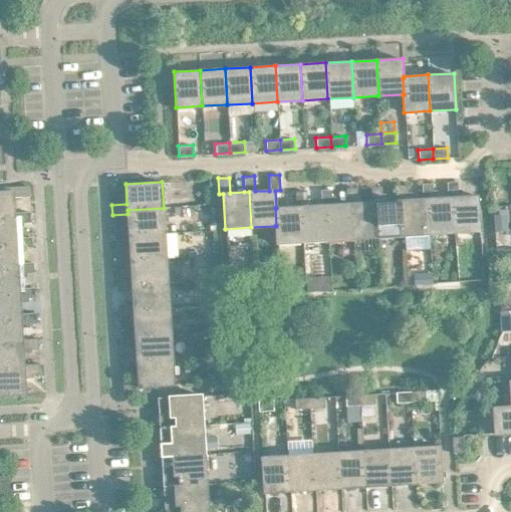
[(447,182),(448,198),(452,197),(454,233),(480,231),(478,196),(458,197),(457,182),(447,182)]
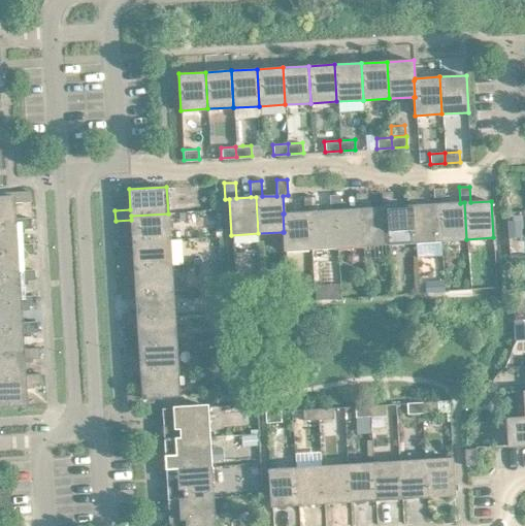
[(433,189),(434,204),(438,204),(440,240),(466,239),(464,202),(460,203),(445,203),(444,188),(433,189)]
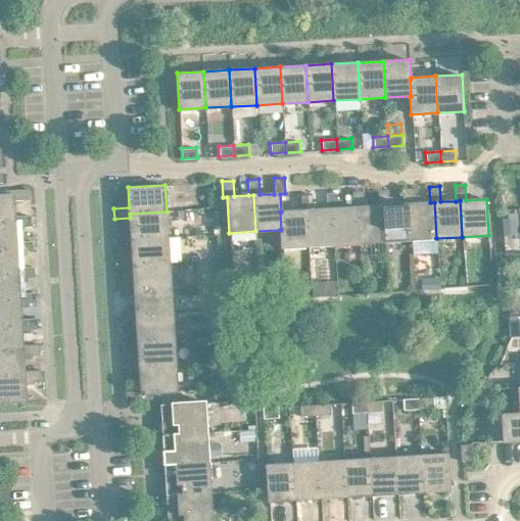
[(404,188),(404,204),(409,203),(411,240),(436,238),(434,202),(430,202),(415,203),(414,188),(404,188)]
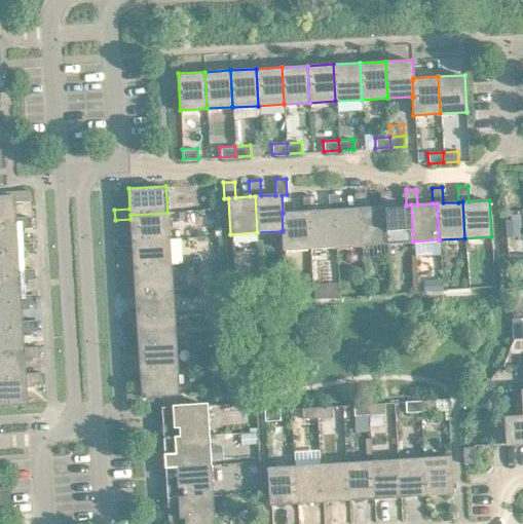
[(0,222),(15,222),(15,218),(14,201),(30,200),(29,190),(13,191),(13,195),(0,195),(0,222)]
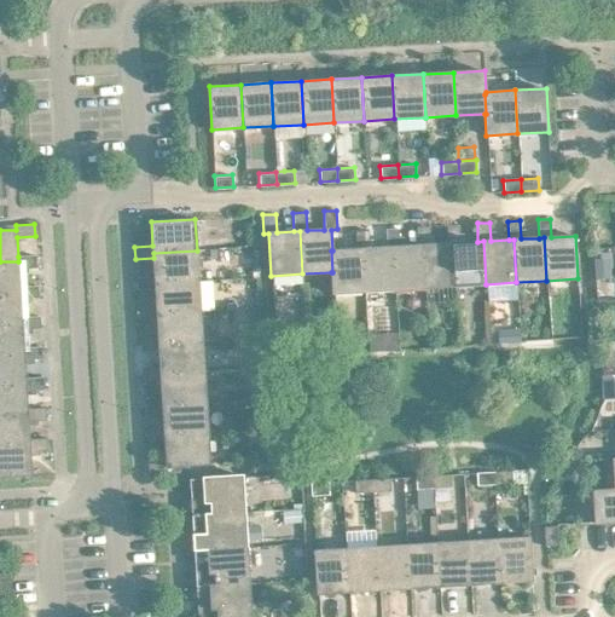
[(446,225),(447,243),(453,243),(456,287),(486,284),(483,241),(477,242),(460,242),(459,224),(446,225)]
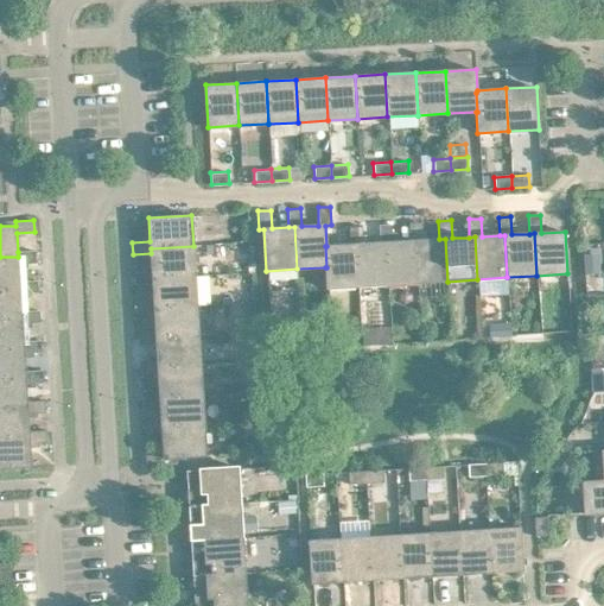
[(408,222),(409,241),(414,240),(418,283),(447,282),(445,239),(439,239),(423,240),(421,222),(408,222)]
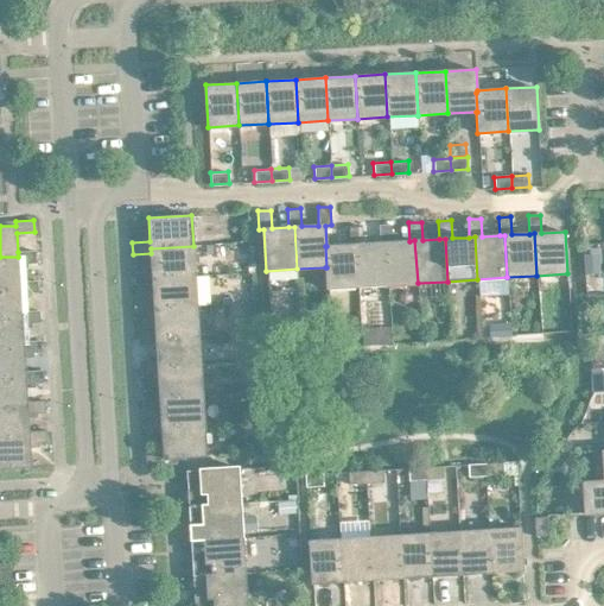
[(379,225),(380,242),(385,242),(387,285),(418,283),(414,240),(409,241),(393,242),(392,223),(379,225)]
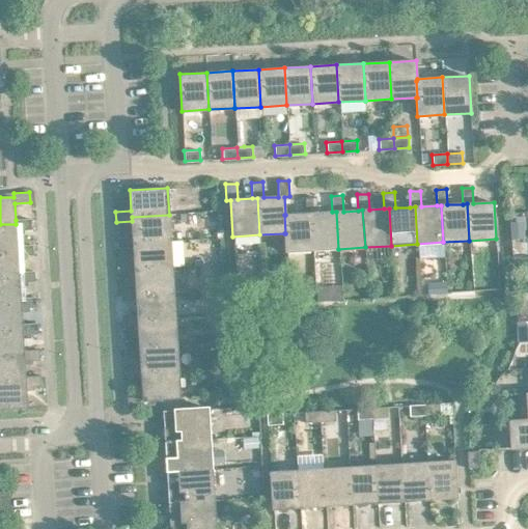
[(305,197),(306,214),(310,213),(312,250),(338,249),(336,212),(332,212),(316,213),(315,197),(305,197)]
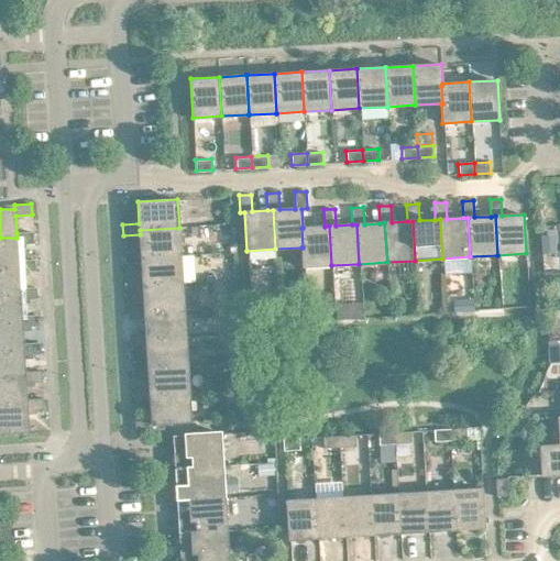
[(303,248),(302,248),(303,267),(331,265),(329,226),(325,227),(303,228),(302,228),(303,248)]
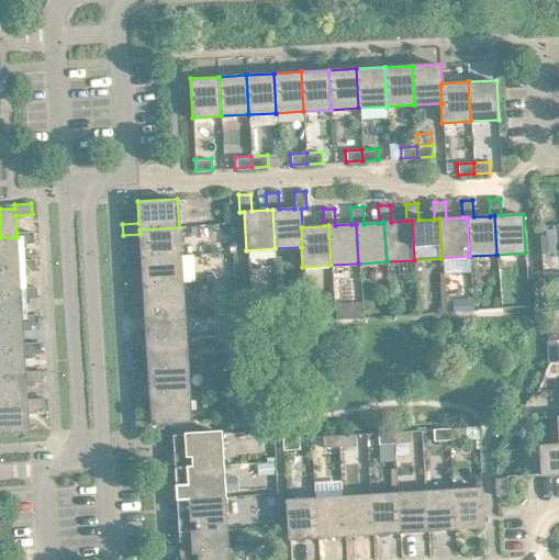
[(124,262),(142,261),(141,257),(180,255),(179,227),(140,230),(140,234),(141,250),(124,252),(124,262)]
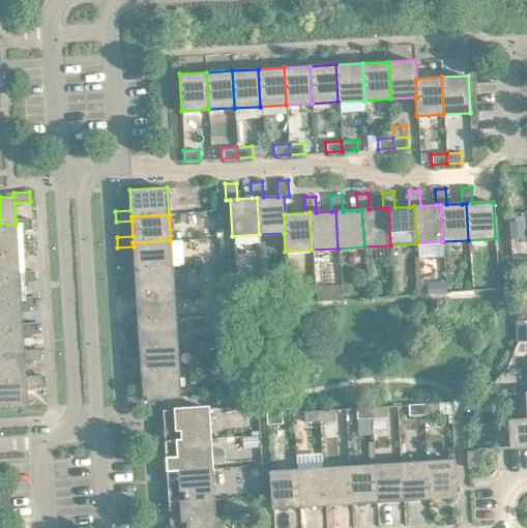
[(0,251),(17,250),(17,245),(16,230),(31,229),(31,218),(16,220),(16,224),(0,224),(0,251)]
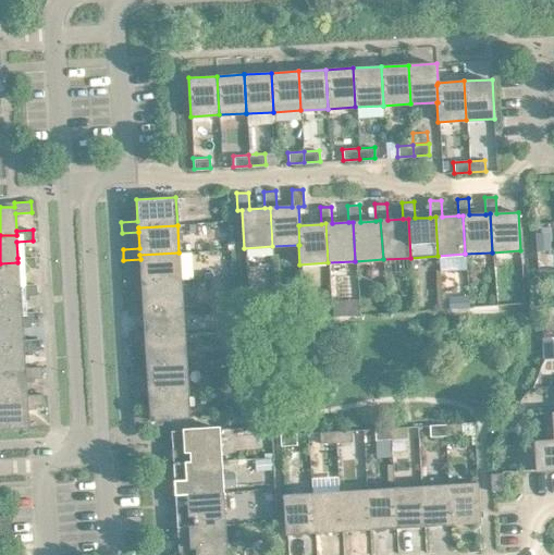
[(550,239),(534,241),(536,251),(550,250),(550,239)]
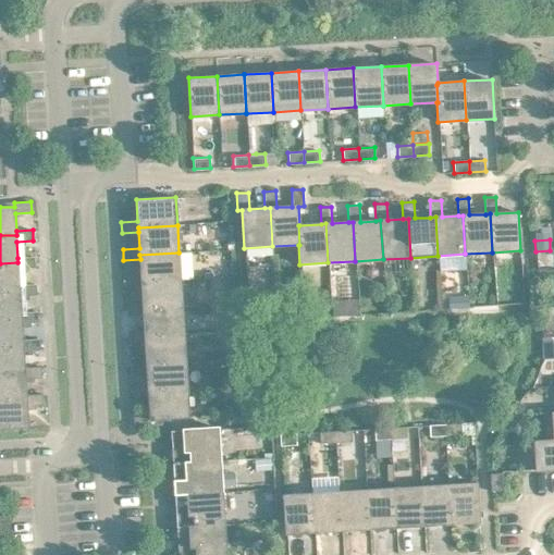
[(125,287),(142,286),(142,282),(181,280),(179,253),(139,255),(140,259),(142,275),(124,276),(125,287)]
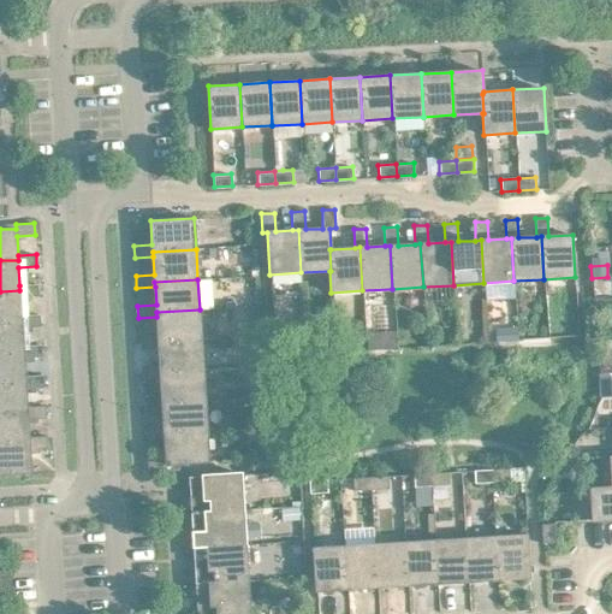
[(0,322),(22,320),(22,316),(21,297),(39,296),(37,284),(19,285),(19,290),(0,291),(0,322)]
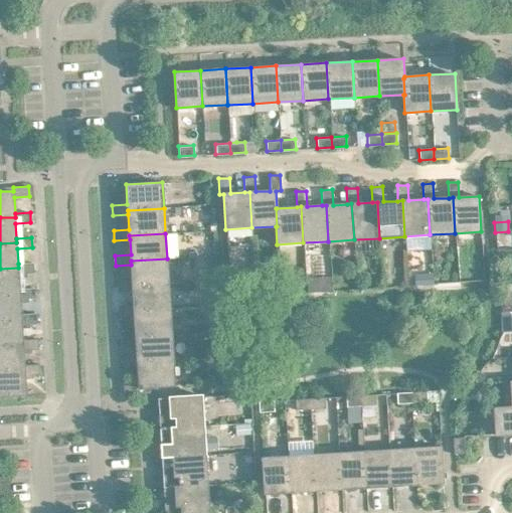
[(118,291),(133,291),(133,286),(168,284),(167,259),(131,261),(131,265),(132,280),(117,281),(118,291)]
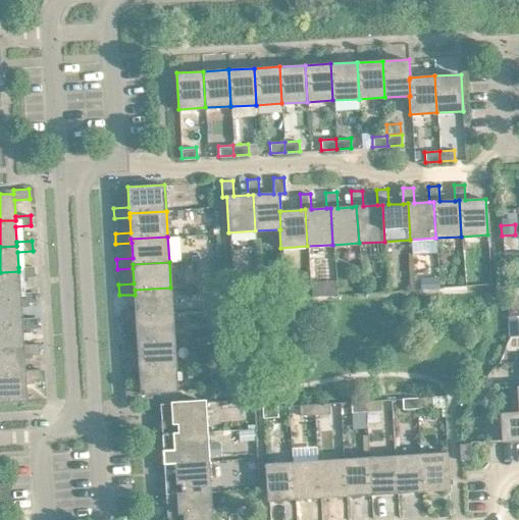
[(0,298),(19,297),(19,293),(18,277),(34,276),(34,266),(18,267),(18,271),(0,272),(0,298)]
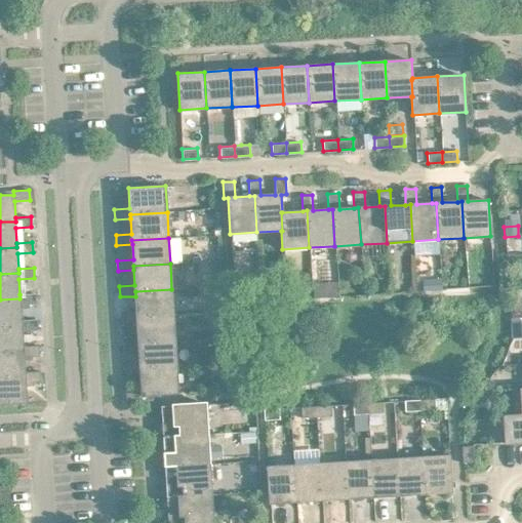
[(216,274),(203,274),(204,287),(216,286),(216,274)]
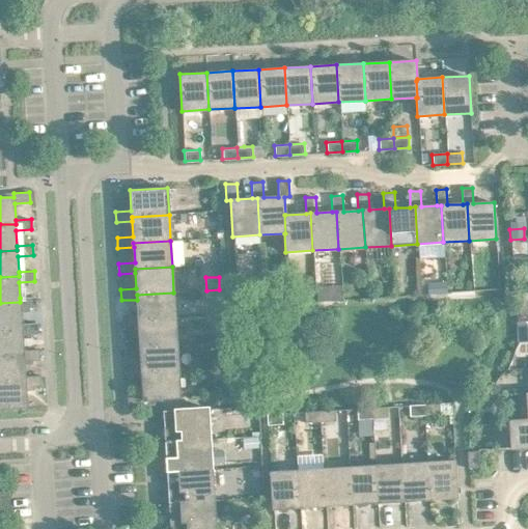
[(446,282),(426,283),(427,294),(427,295),(446,294),(446,293),(446,282)]
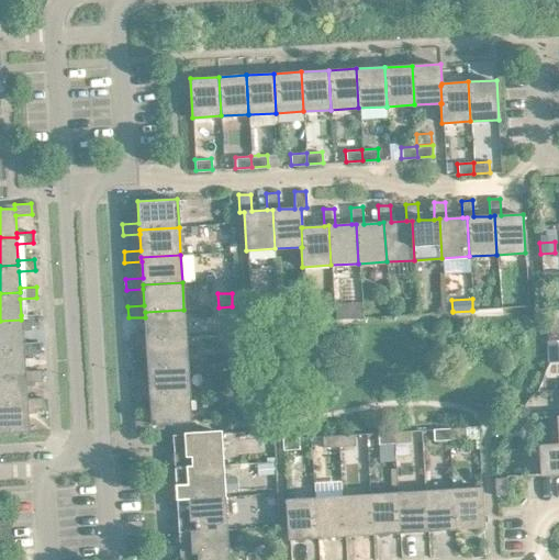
[(347,303),(335,304),(335,317),(336,320),(356,318),(356,316),(355,312),(347,303)]
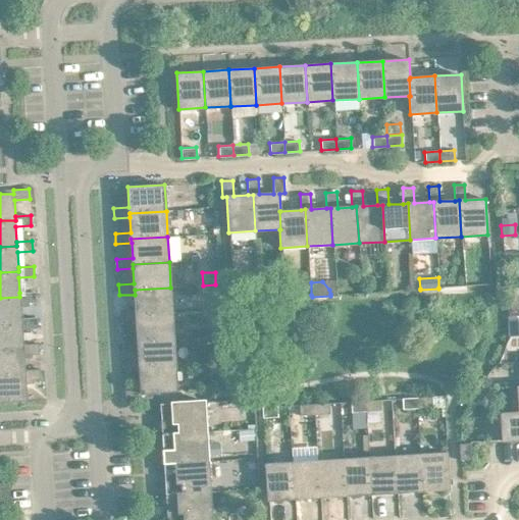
[(120,321),(136,320),(136,316),(172,313),(170,288),(135,290),(135,295),(136,309),(119,310),(120,321)]
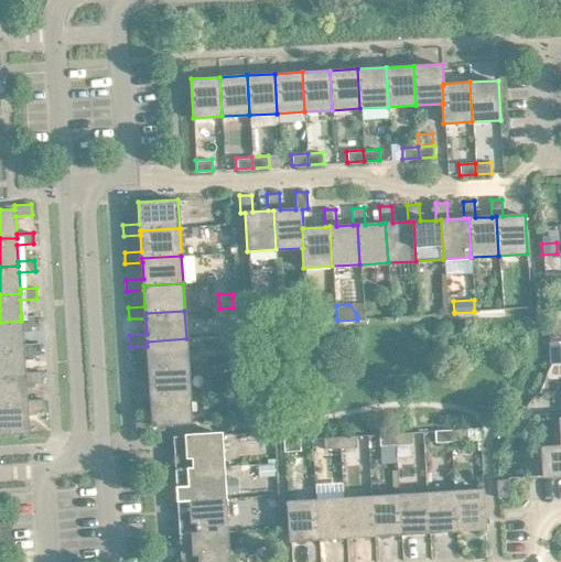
[(0,349),(23,348),(23,344),(22,327),(39,326),(38,315),(21,316),(21,321),(0,322),(0,349)]
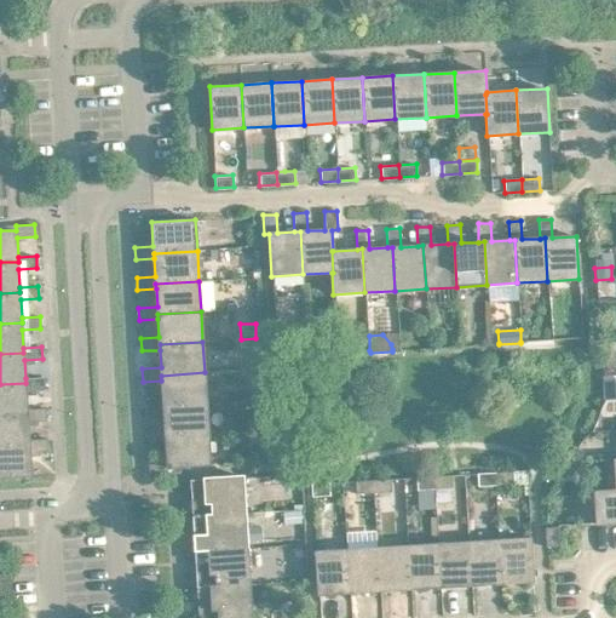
[(615,352),(602,352),(603,368),(615,368),(615,352)]
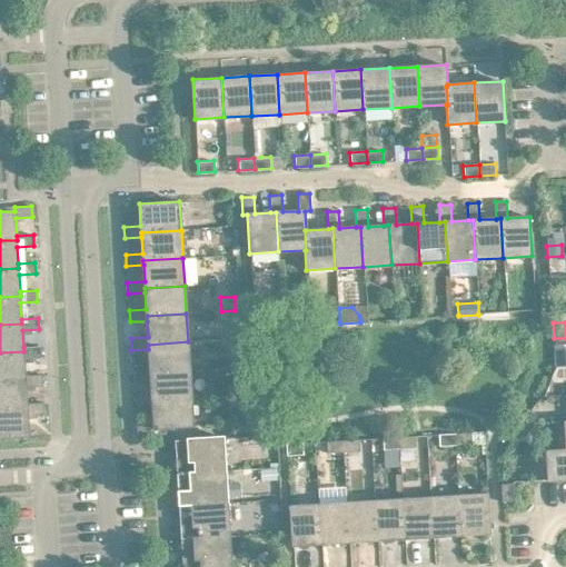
[(133,378),(150,377),(150,372),(189,370),(188,341),(148,345),(148,349),(149,365),(132,366),(133,378)]
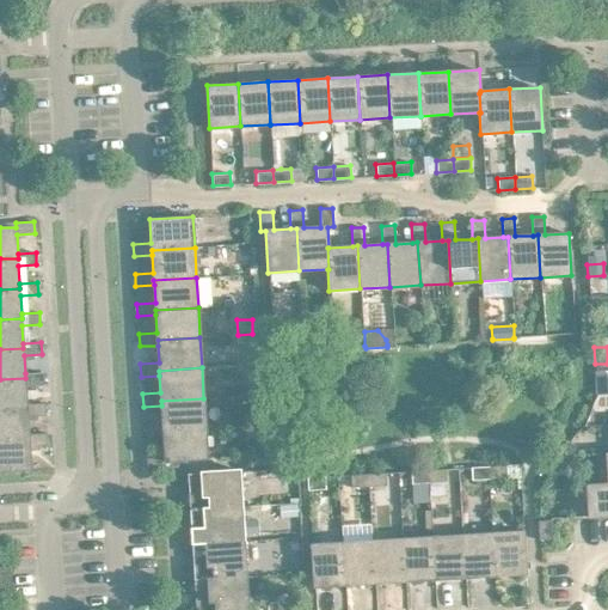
[(606,371),(595,371),(596,395),(606,394),(606,371)]
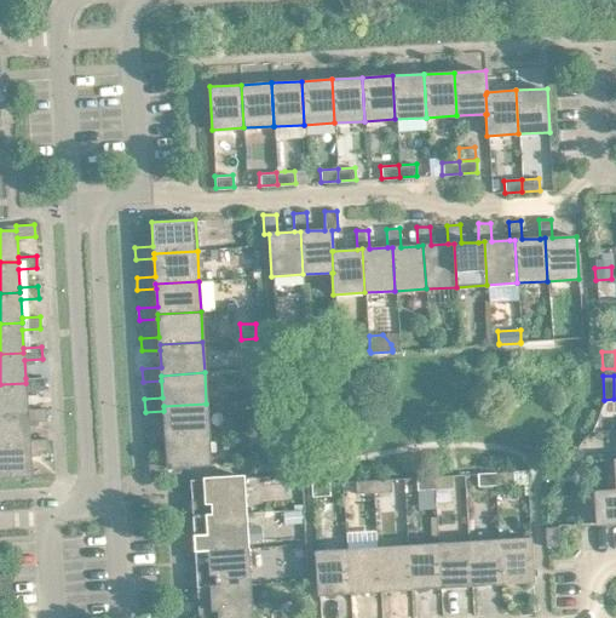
[(0,416),(28,415),(27,410),(26,392),(44,390),(44,377),(26,378),(26,383),(0,384),(0,416)]
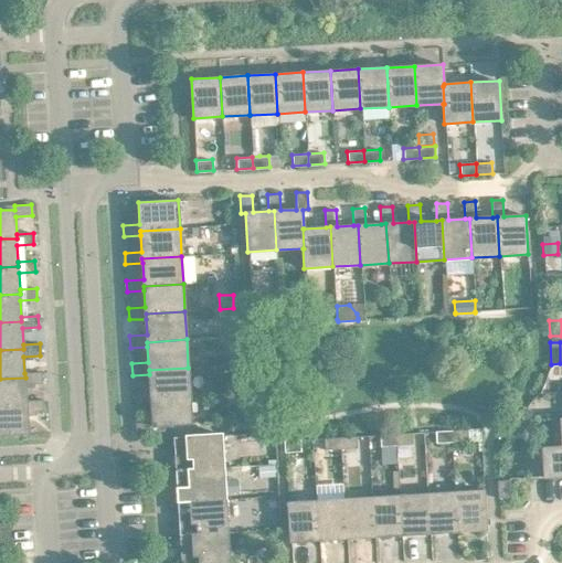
[(241,350),(231,351),(232,365),(241,364),(241,350)]
